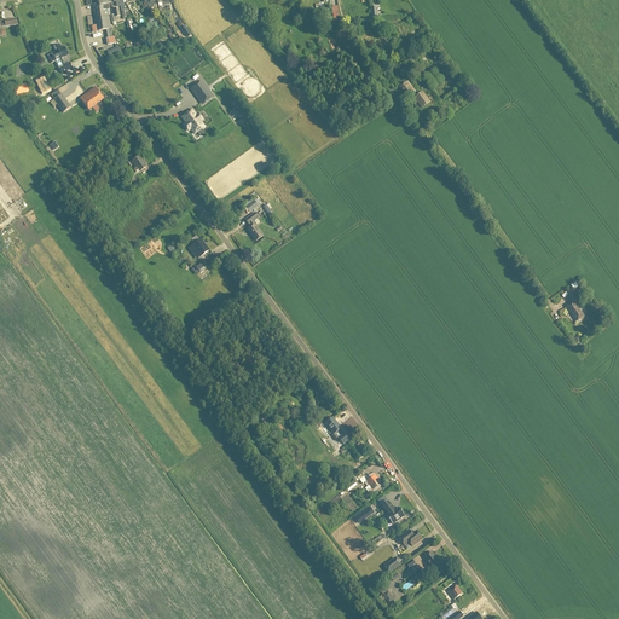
[(106,11),(103,11),(103,6),(102,0),(96,0),(98,5),(93,5),(97,33),(106,30),(108,40),(109,46),(115,45),(115,39),(113,39),(111,30),(109,17),(108,17),(106,11)]
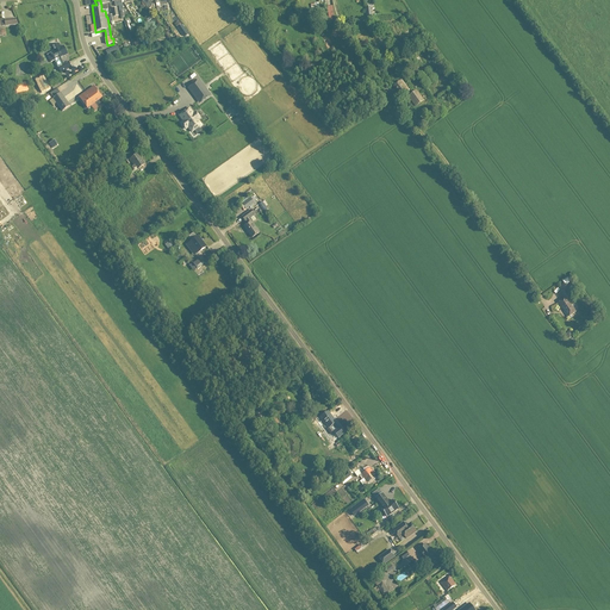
[(155,1),(154,0),(145,0),(142,2),(148,11),(150,8),(151,5),(151,1),(155,1)]
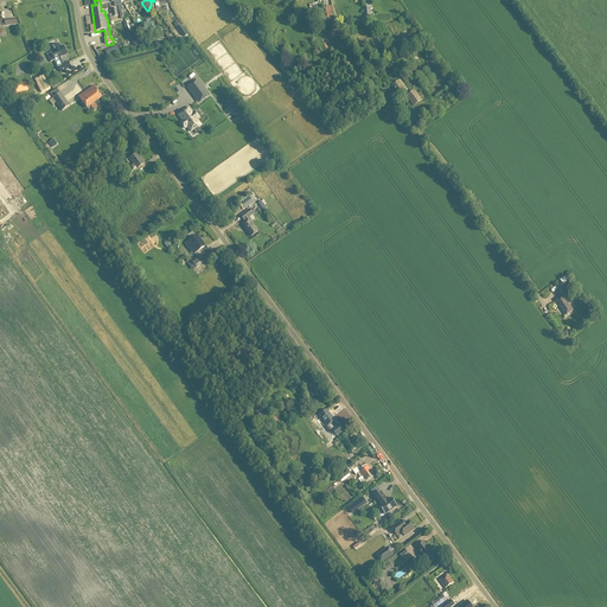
[(62,57),(68,55),(63,46),(61,48),(58,44),(51,48),(52,51),(50,52),(55,61),(61,58),(61,57),(62,57)]
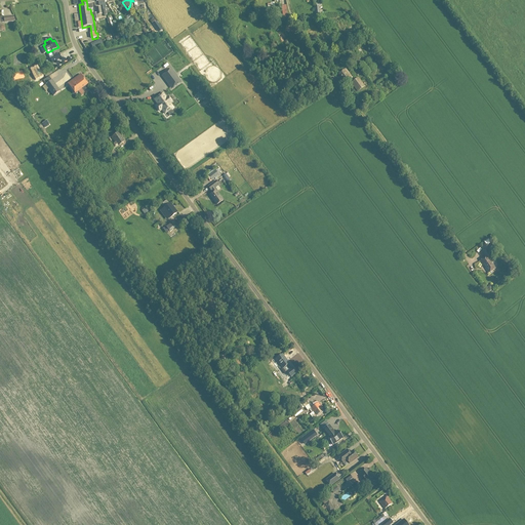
[(52,63),(61,58),(58,53),(54,55),(52,50),(47,52),(52,63)]
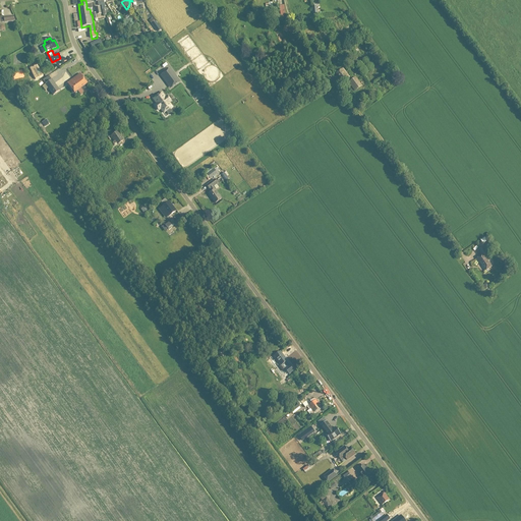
[(43,76),(37,65),(30,68),(36,80),(43,76)]
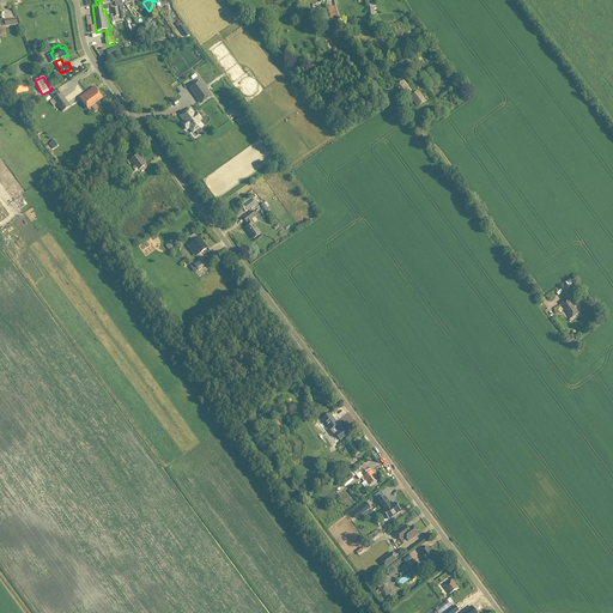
[(200,82),(190,89),(201,103),(211,97),(200,82)]
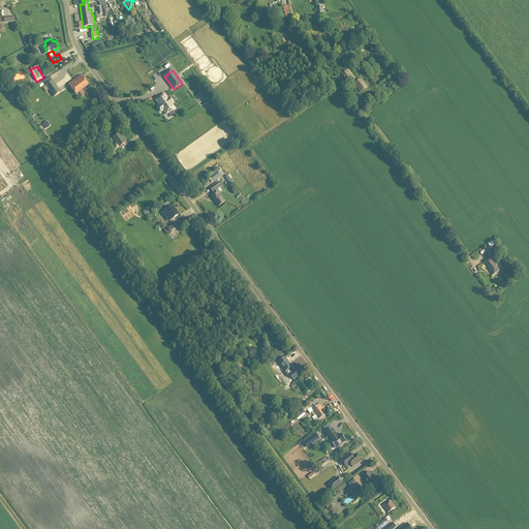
[(348,70),(341,74),(348,84),(352,81),(354,84),(354,85),(361,93),(367,88),(361,80),(356,83),(353,80),(354,79),(348,70)]
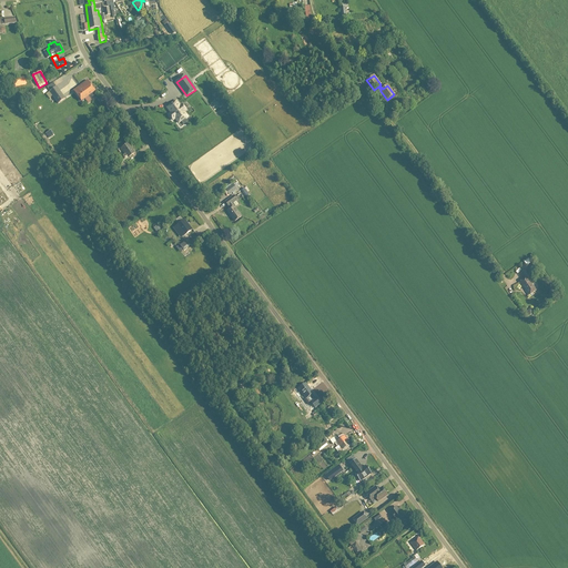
[(94,89),(93,89),(87,80),(79,85),(82,90),(82,89),(89,97),(92,93),(93,94),(95,92),(95,91),(94,89)]
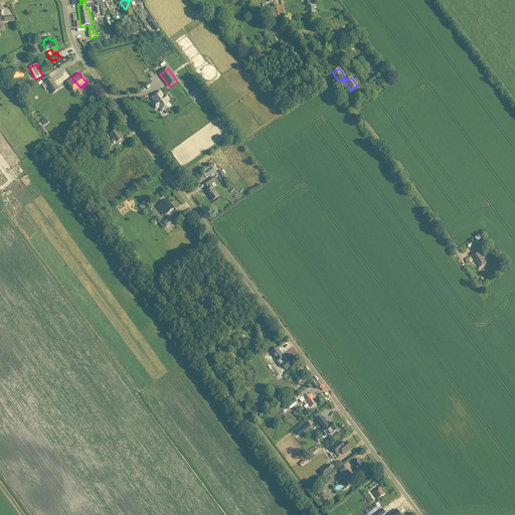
[(74,81),(71,77),(66,81),(72,90),(71,91),(73,93),(74,93),(76,92),(76,91),(80,88),(74,80),(74,81)]
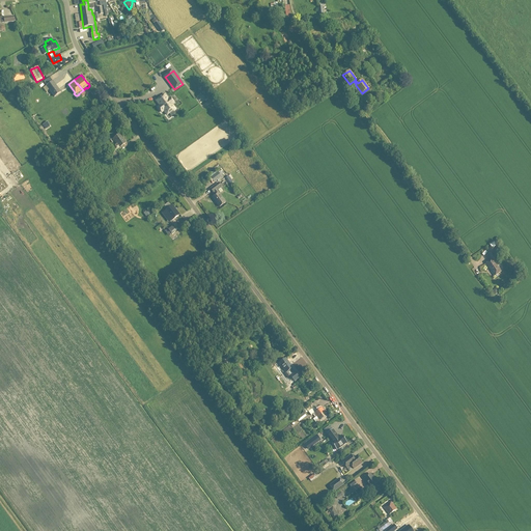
[(60,92),(53,82),(47,86),(54,98),(60,92)]
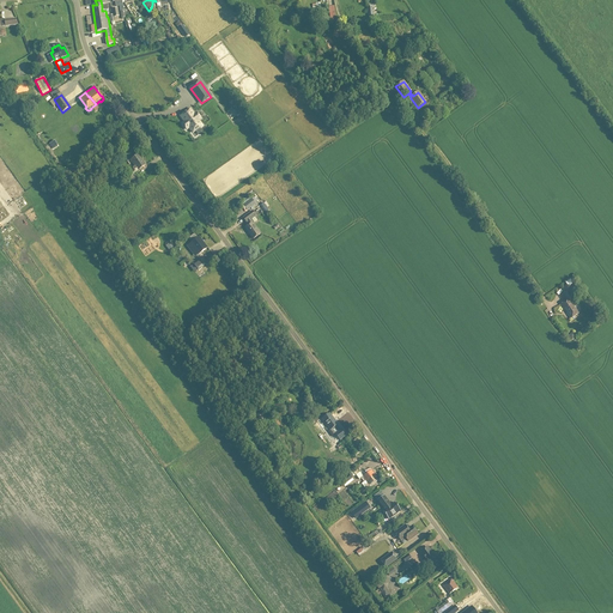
[(189,110),(180,116),(183,121),(184,122),(182,125),(187,131),(189,128),(193,133),(202,127),(199,121),(201,120),(196,114),(194,115),(189,110)]
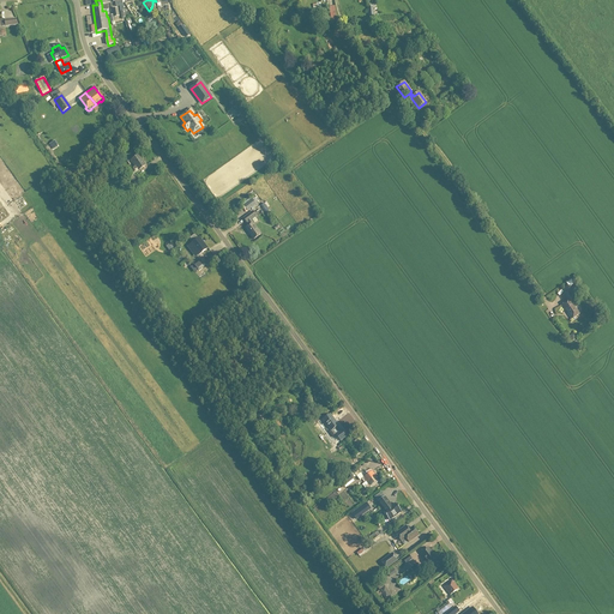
[(138,156),(130,162),(134,168),(132,169),(133,170),(127,174),(131,180),(132,182),(137,179),(136,176),(137,175),(134,172),(137,169),(139,172),(146,166),(138,156)]
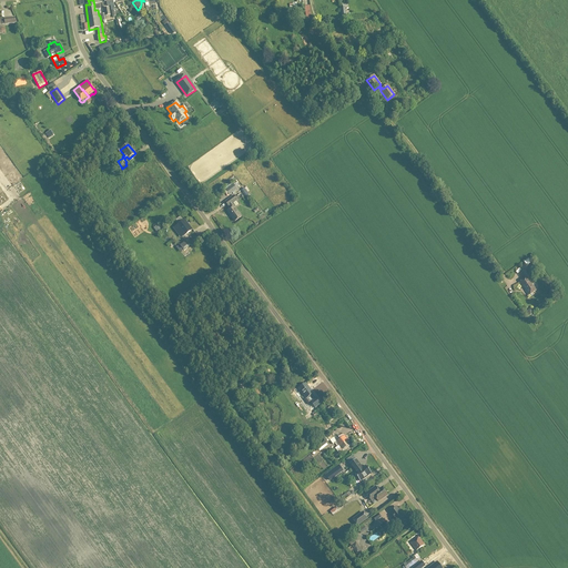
[(225,191),(229,195),(236,190),(233,185),(225,191)]
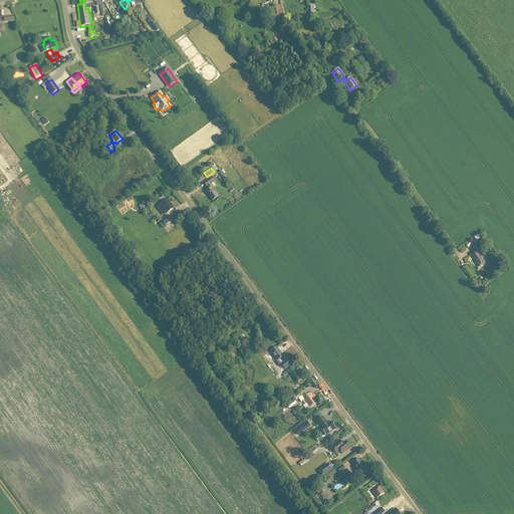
[(210,189),(209,189),(206,192),(212,201),(218,197),(210,185),(214,182),(212,178),(203,184),(206,188),(208,186),(210,189)]
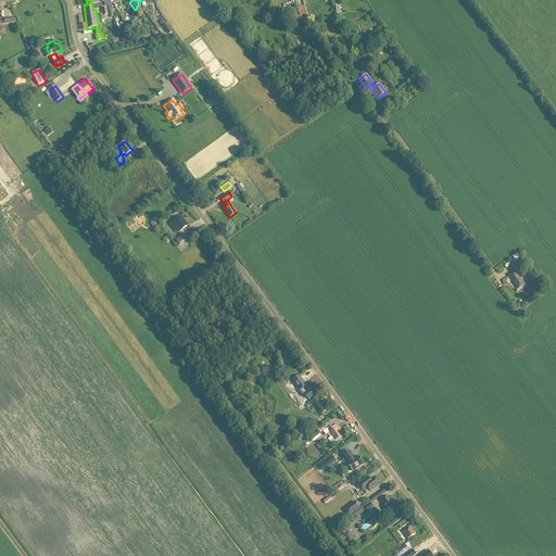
[(188,226),(180,215),(173,222),(180,231),(188,226)]
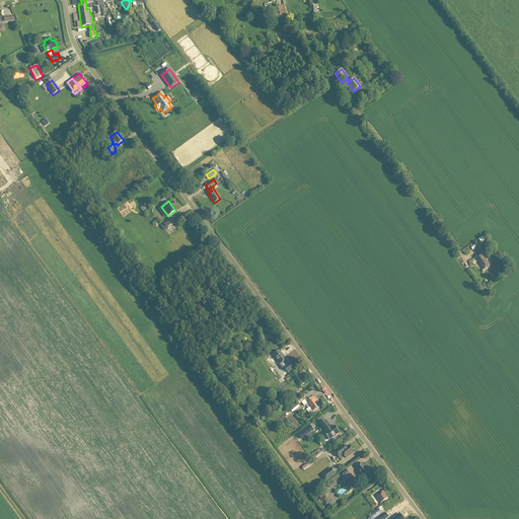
[(175,225),(170,218),(163,224),(167,230),(175,225)]
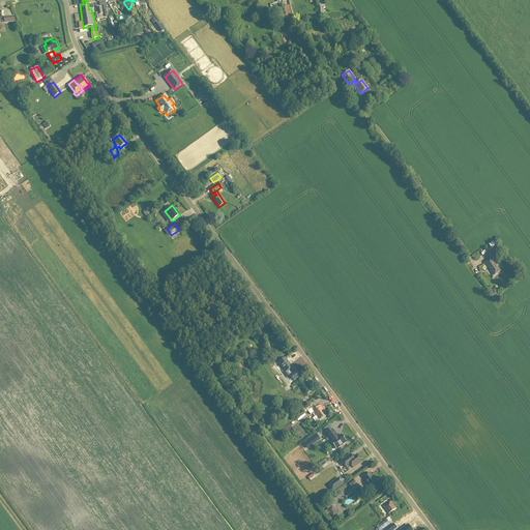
[(486,255),(490,261),(484,264),(488,269),(489,268),(491,271),(490,271),(493,276),(500,271),(493,261),(496,259),(491,252),(486,255)]
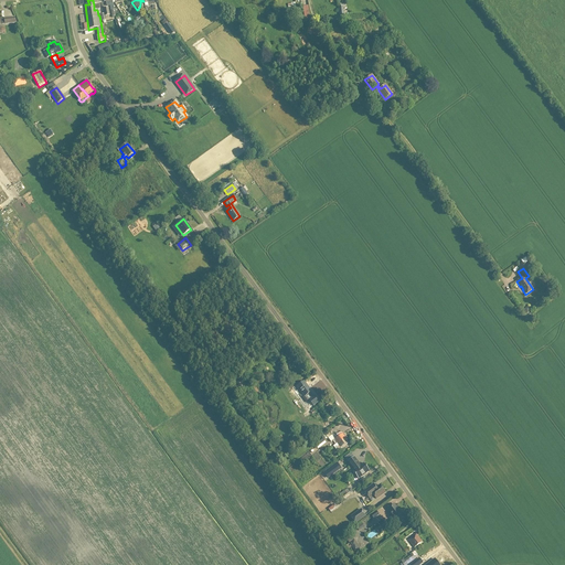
[(319,402),(315,396),(316,396),(310,388),(309,390),(304,382),(297,386),(305,397),(308,394),(311,398),(308,401),(313,406),(319,402)]
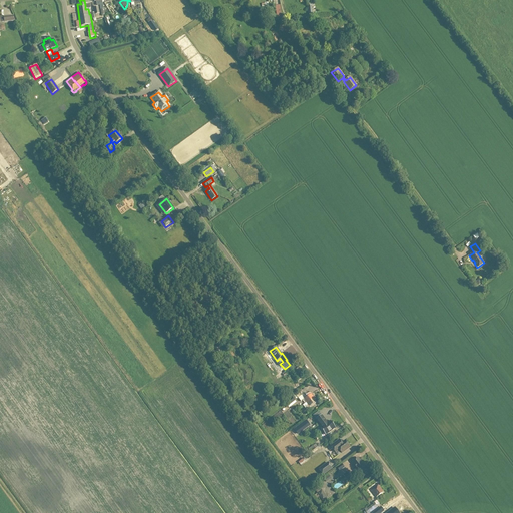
[(292,367),(289,370),(297,381),(300,378),(292,367)]
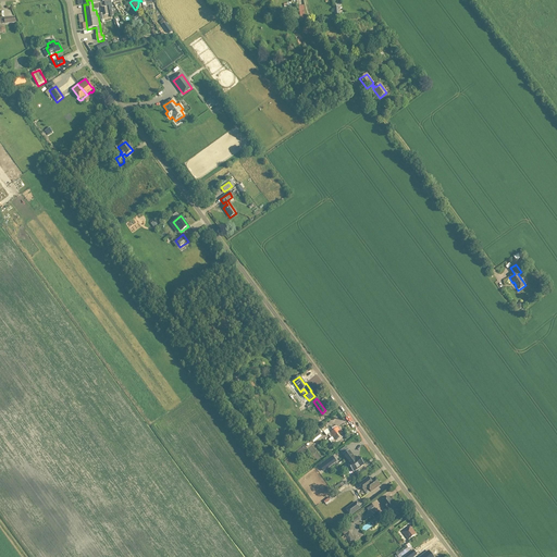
[(337,429),(332,432),(329,429),(323,433),(326,436),(330,434),(335,442),(343,436),(337,429)]
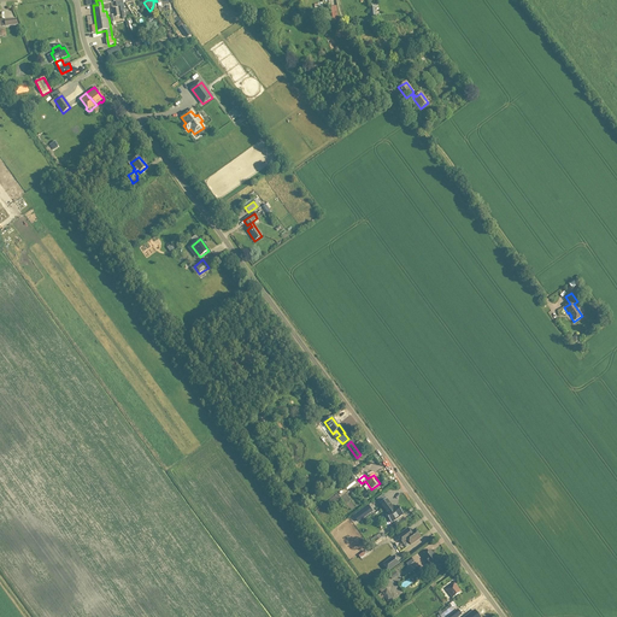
[(346,491),(356,483),(353,480),(344,487),(346,491)]
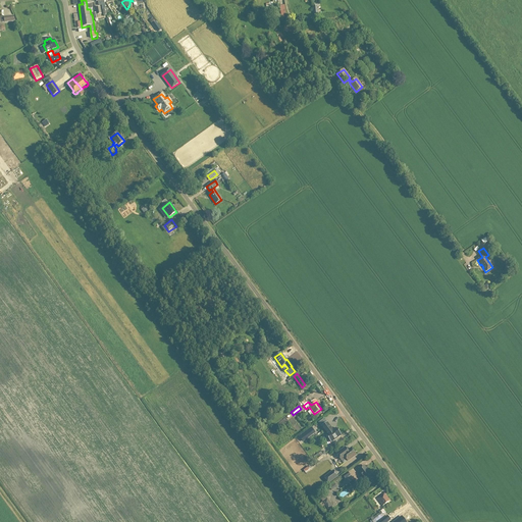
[(330,444),(341,435),(335,428),(332,430),(326,422),(321,427),(326,435),(325,436),(330,444)]
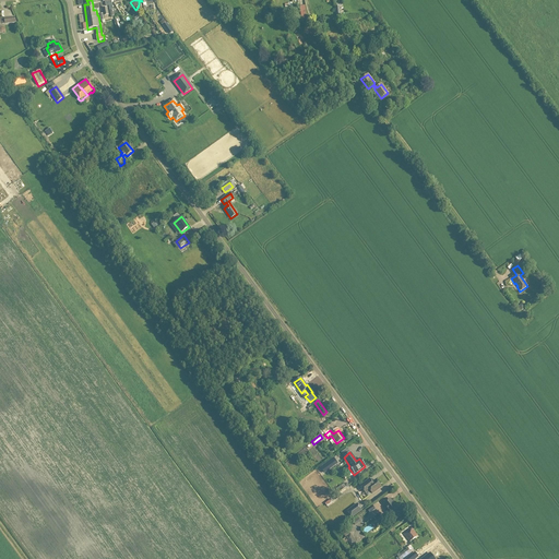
[(333,459),(320,468),(324,474),(336,464),(333,459)]
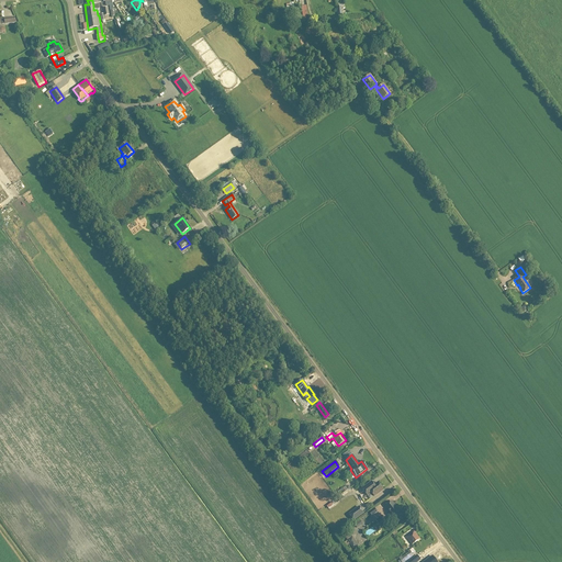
[(380,486),(378,483),(373,486),(371,482),(361,490),(367,496),(371,493),(373,496),(382,490),(382,489),(381,486),(380,486)]
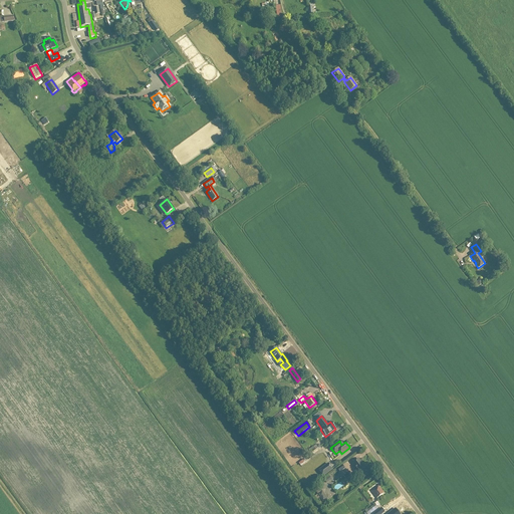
[(351,464),(354,468),(358,472),(357,472),(360,476),(367,471),(358,459),(351,464)]
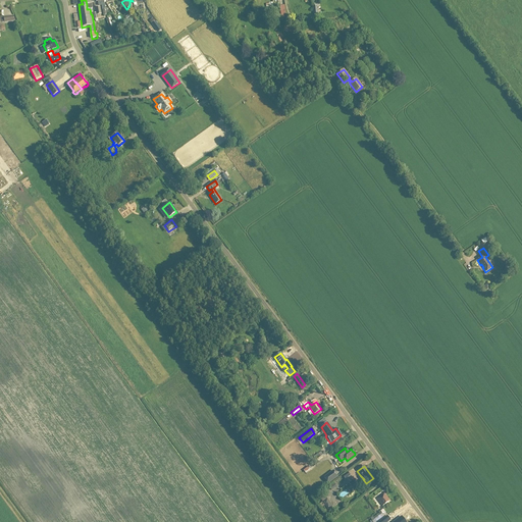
[(337,477),(333,471),(324,478),(328,483),(337,477)]
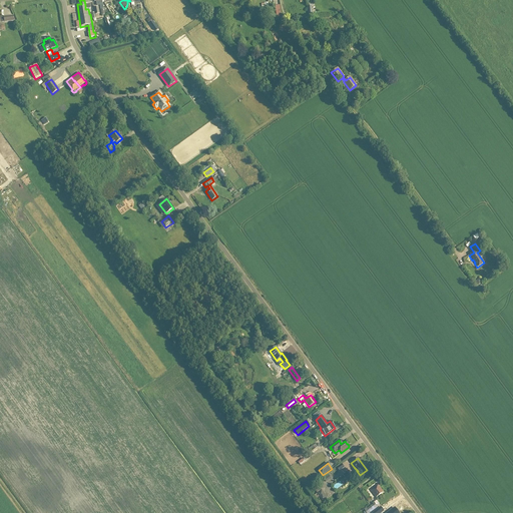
[(334,486),(337,491),(345,486),(342,481),(334,486)]
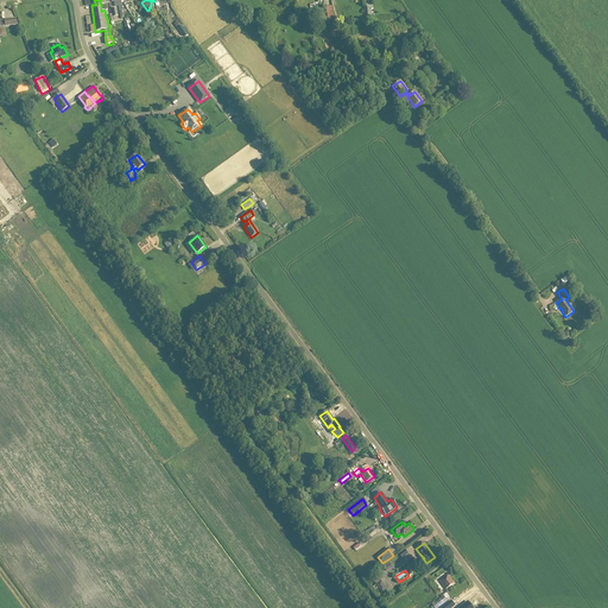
[(442,586),(443,587),(445,590),(454,584),(450,580),(448,575),(439,581),(442,586)]
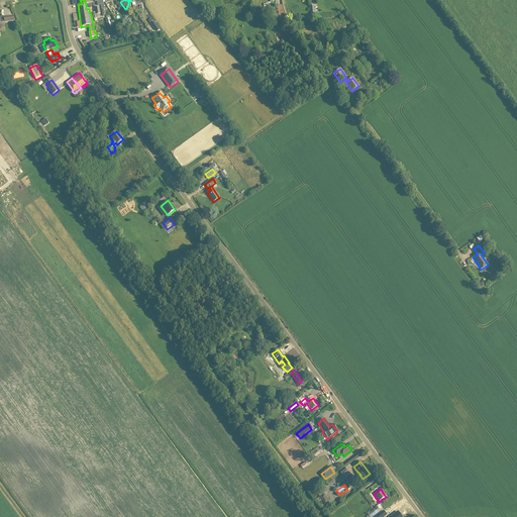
[(324,505),(329,502),(323,495),(319,498),(324,505)]
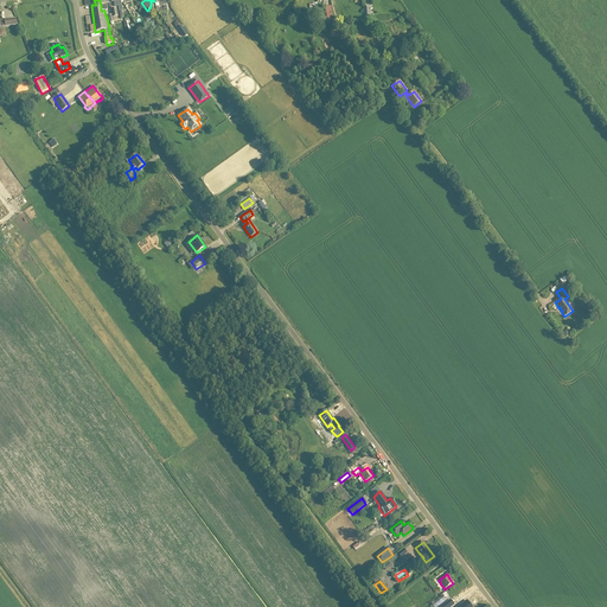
[(449,599),(445,593),(442,595),(443,598),(435,604),(438,606),(449,599)]
